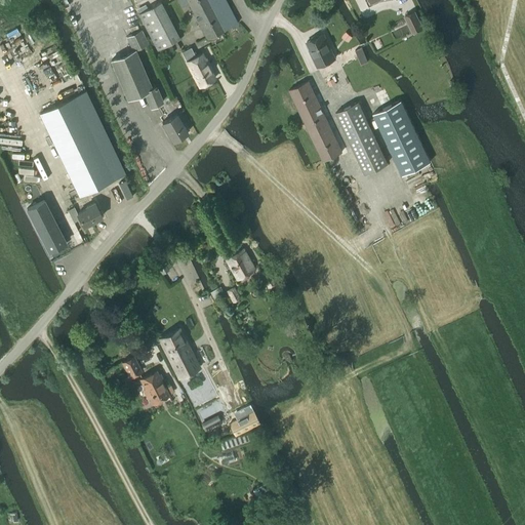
[(225,0),(186,0),(206,39),(237,24),(232,12),(225,0)]
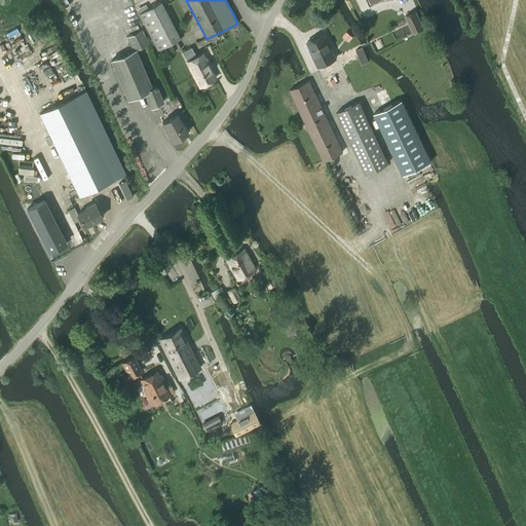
[(180,38),(161,2),(138,14),(157,50),(180,38)]
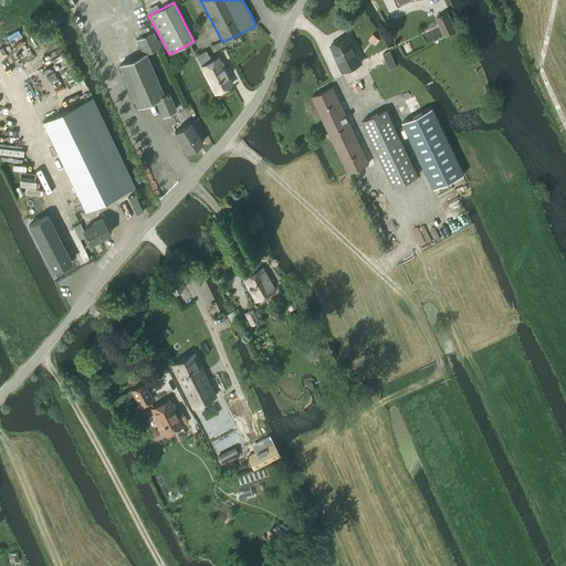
[(457,30),(448,12),(435,18),(444,37),(457,30)]
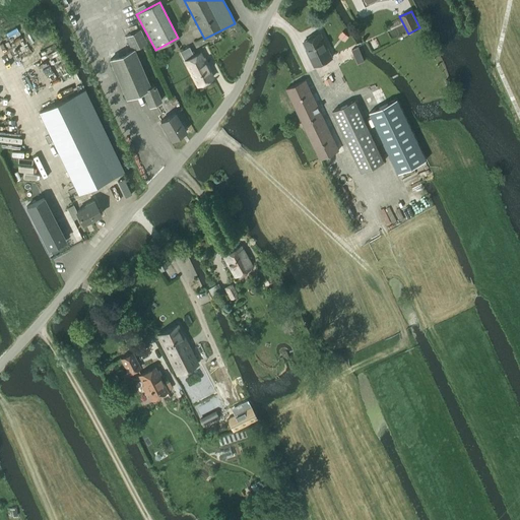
[(125,37),(131,50),(134,49),(134,50),(147,44),(140,29),(125,37)]
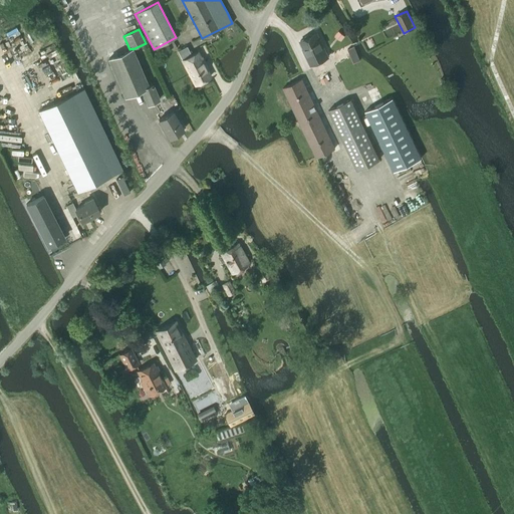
[(304,39),(300,41),(307,56),(307,57),(308,60),(309,61),(310,62),(318,58),(319,61),(327,57),(316,33),(312,35),(309,34),(305,36),(304,39)]
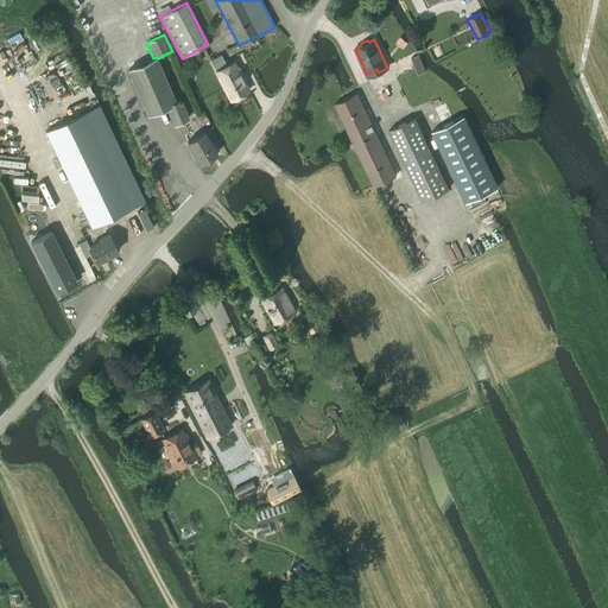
[(221,55),(210,61),(216,71),(215,71),(230,100),(248,90),(240,75),(241,74),(238,68),(236,68),(233,62),(227,65),(221,55)]
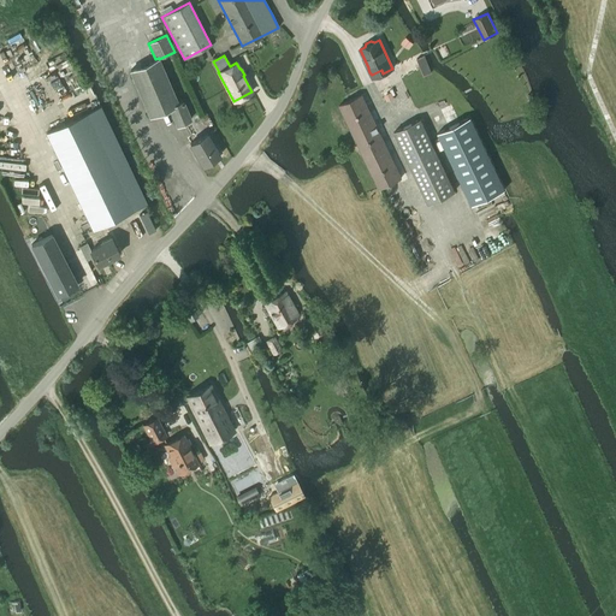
[(424,55),(416,59),(424,76),(431,72),(430,69),(425,55),(424,55)]
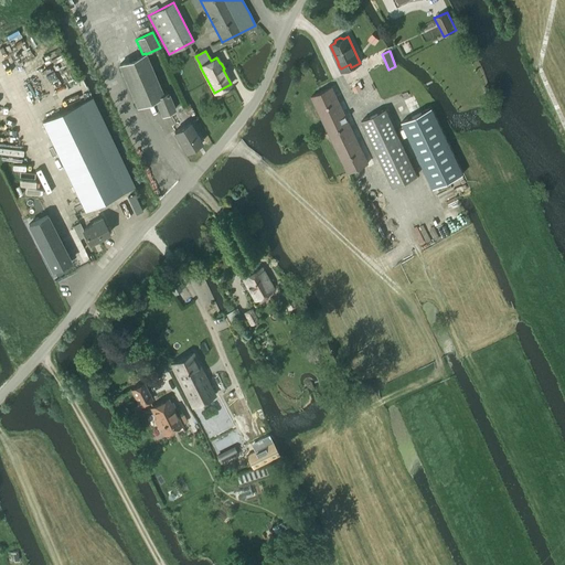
[(146,54),(146,53),(142,54),(119,64),(137,107),(156,99),(162,115),(174,109),(167,92),(163,94),(146,54)]
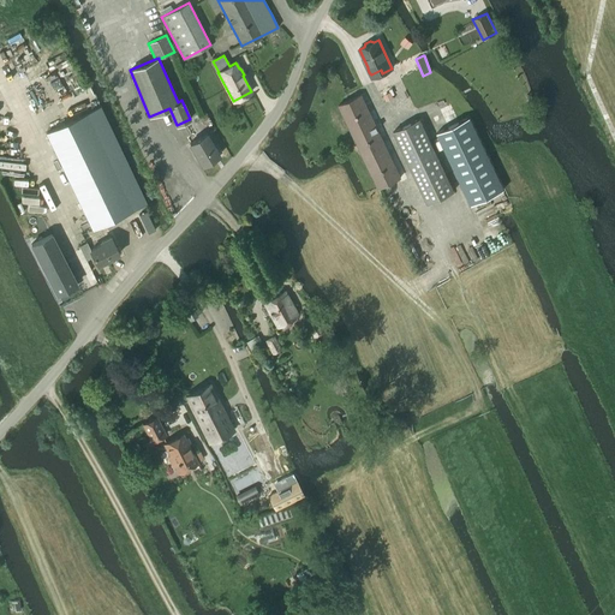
[(339,106),(377,189),(400,178),(362,95),(339,106)]
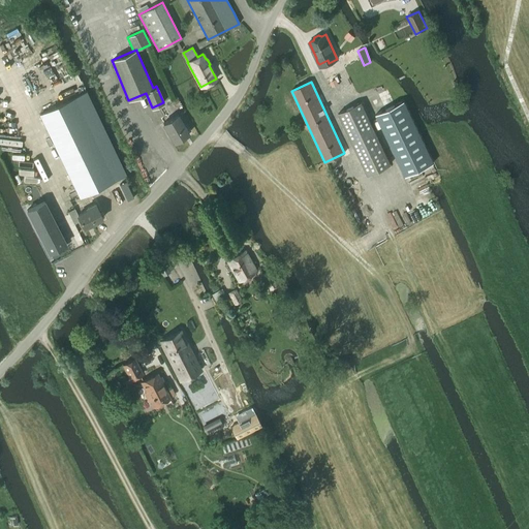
[(126,176),(86,92),(40,114),(80,197),(126,176)]
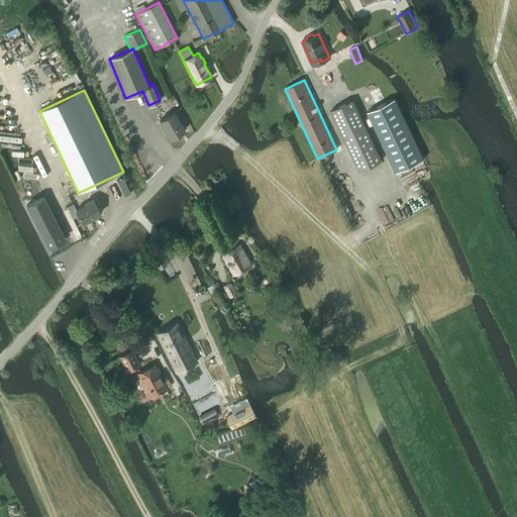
[(395,98),(368,111),(396,172),(423,159),(410,129),(395,98)]
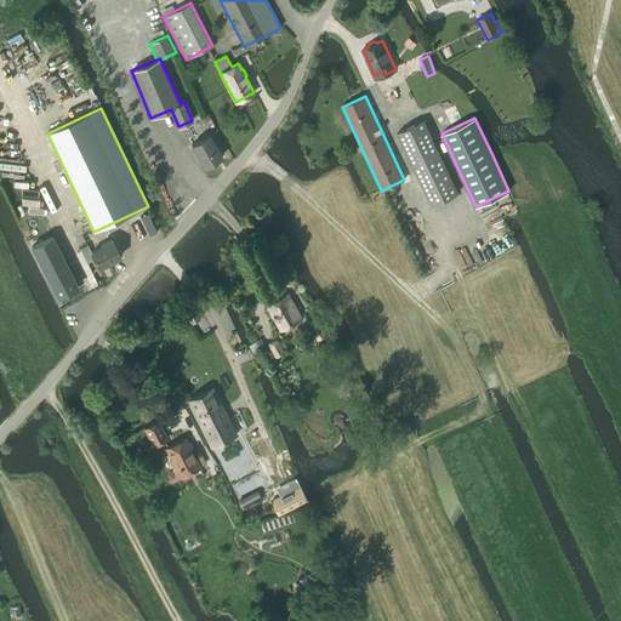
[(432,205),(459,193),(423,120),(398,134),(432,205)]
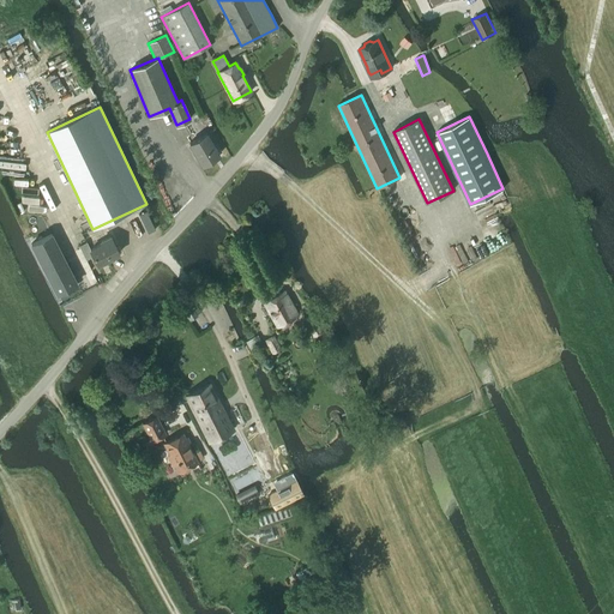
[(220,155),(205,132),(188,143),(202,166),(220,155)]
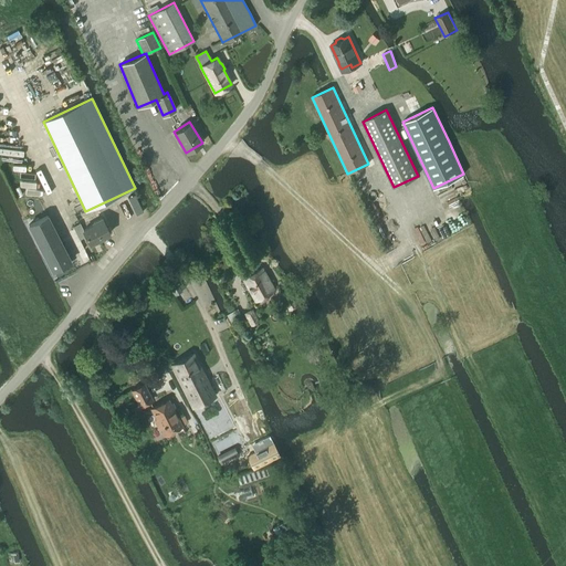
[(48,216),(29,226),(52,271),(71,261),(48,216)]
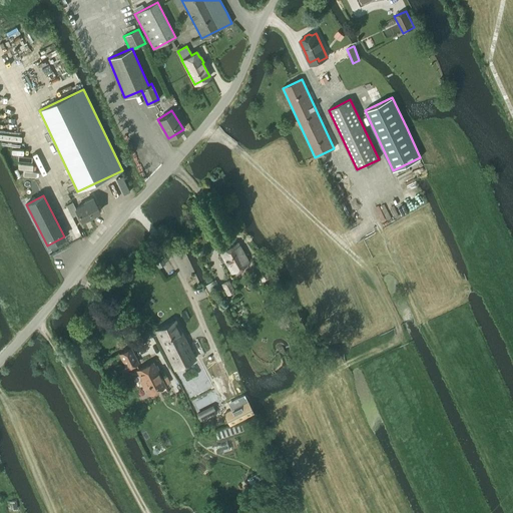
[(99,212),(91,196),(82,201),(83,203),(75,207),(72,202),(65,205),(72,217),(77,214),(81,221),(99,212)]
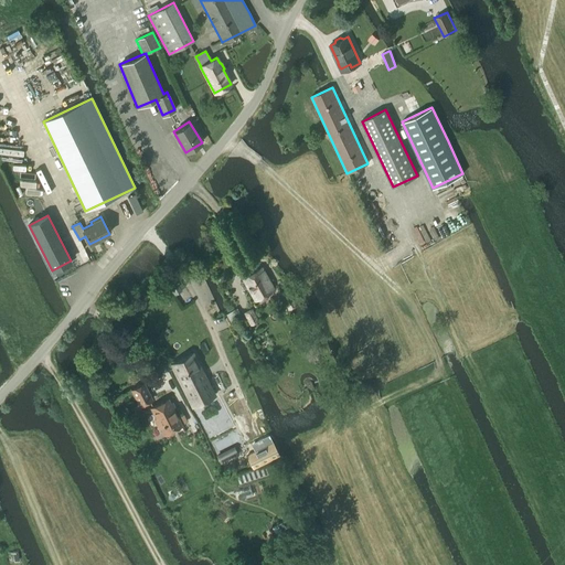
[(242,279),(255,301),(274,290),(262,267),(242,279)]
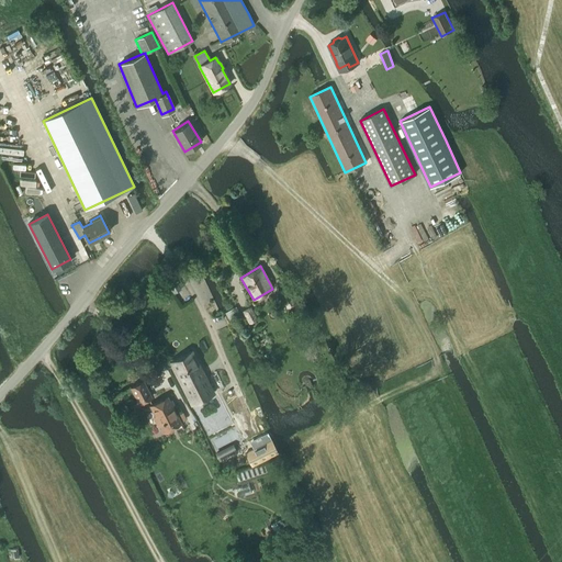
[(284,288),(277,292),(287,310),(294,304),(284,288)]
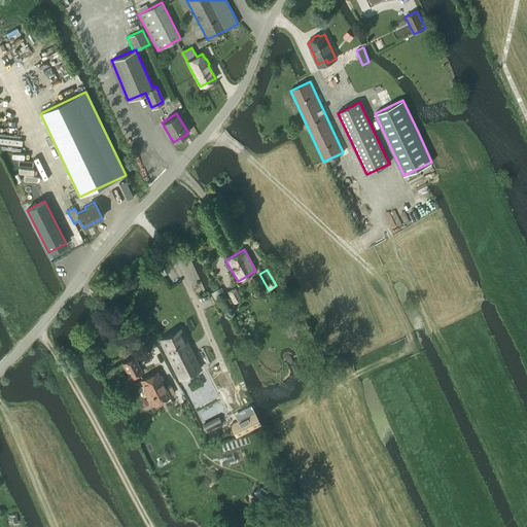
[(241,300),(235,288),(227,292),(234,304),(241,300)]
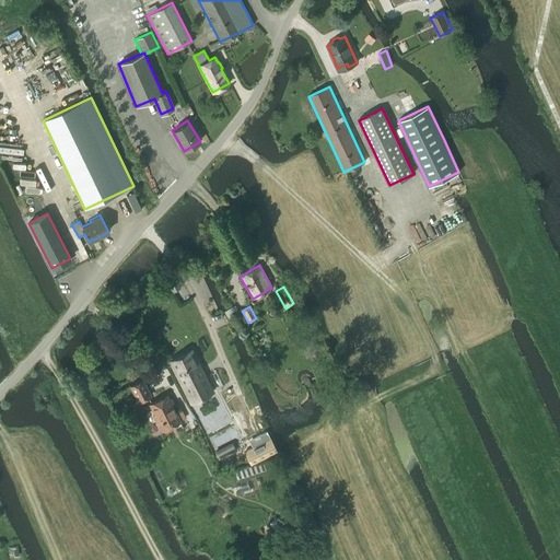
[(170,362),(190,405),(213,393),(193,351),(170,362)]
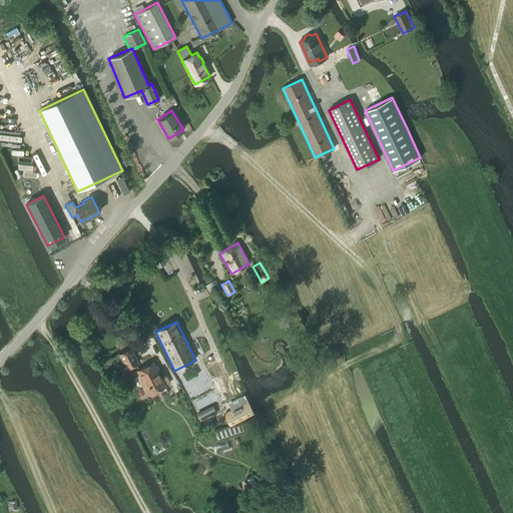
[(118,354),(126,369),(138,363),(130,348),(118,354)]
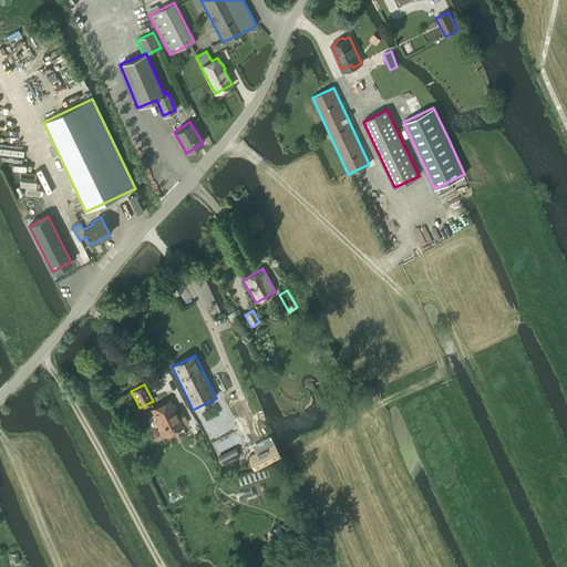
[(160,428),(164,435),(182,426),(168,400),(151,409),(156,420),(154,421),(158,429),(160,428)]
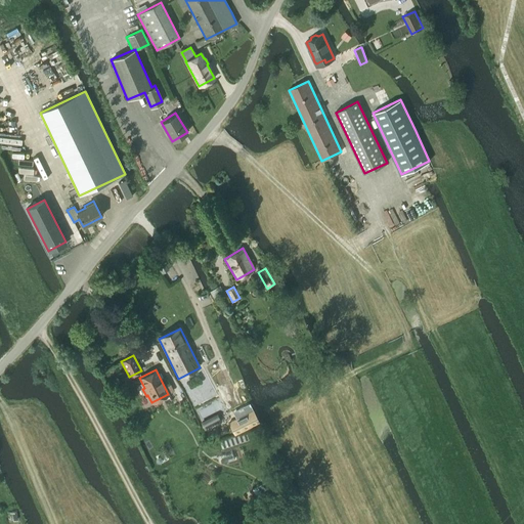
[(258,422),(253,410),(244,416),(229,423),(234,433),(258,422)]
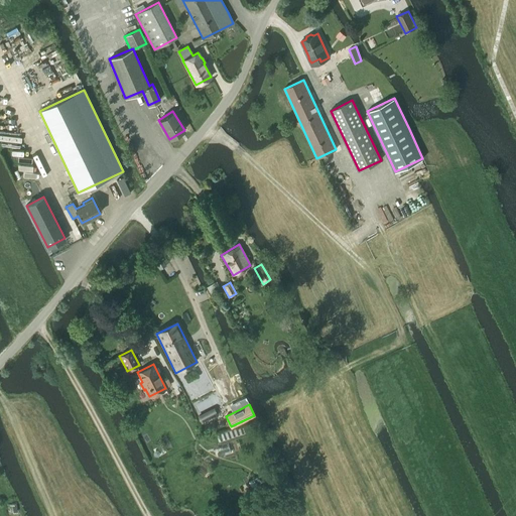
[(260,475),(248,481),(251,488),(264,481),(260,475)]
